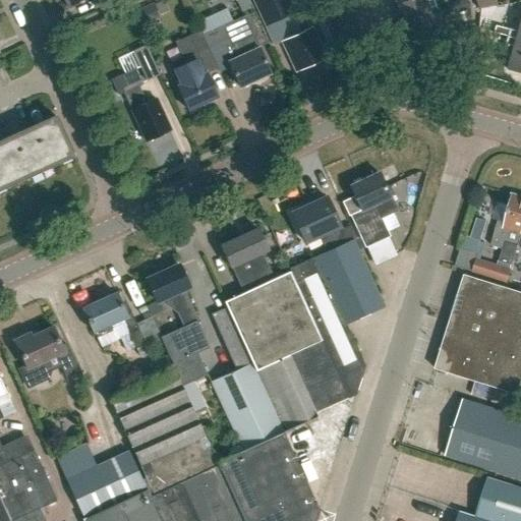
[(63,0),(68,8),(87,0),(63,0)]
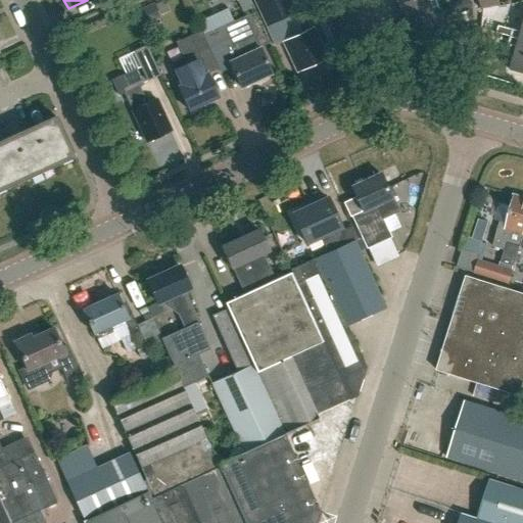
[(235,0),(242,14),(253,9),(248,0),(235,0)]
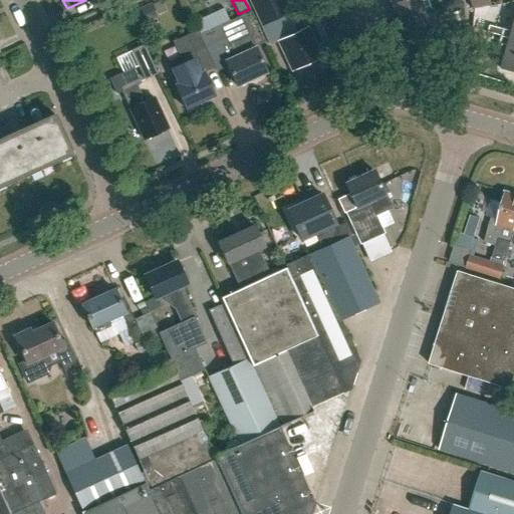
[(250,0),(262,25),(291,12),(285,0),(250,0)]
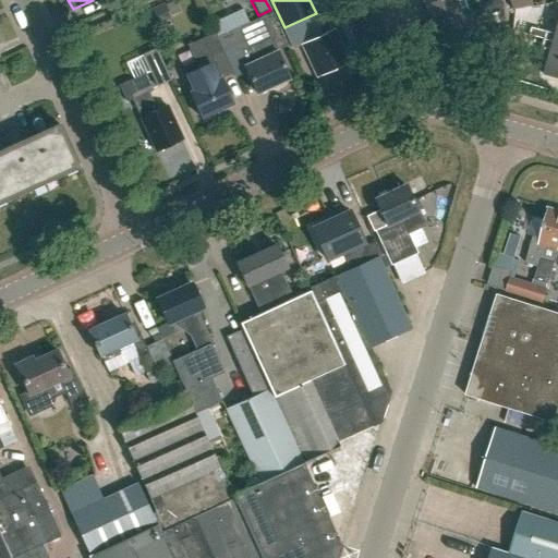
[(423,0),(431,19),(465,5),(463,0),(456,0),(453,1),(452,0),(423,0)]
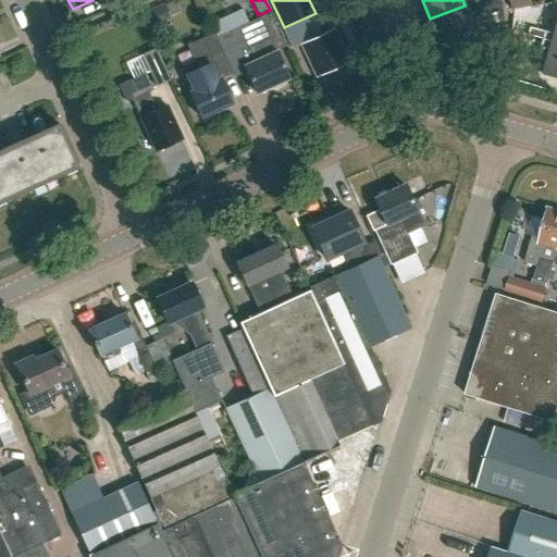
[(481,0),(487,14),(502,10),(497,0),(481,0)]
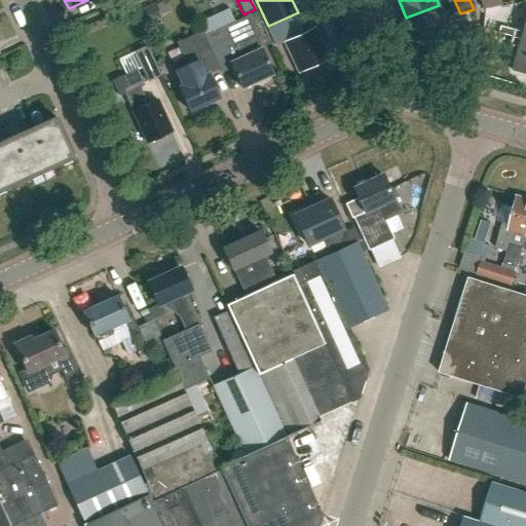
[(142,27),(161,19),(154,4),(136,12),(142,27)]
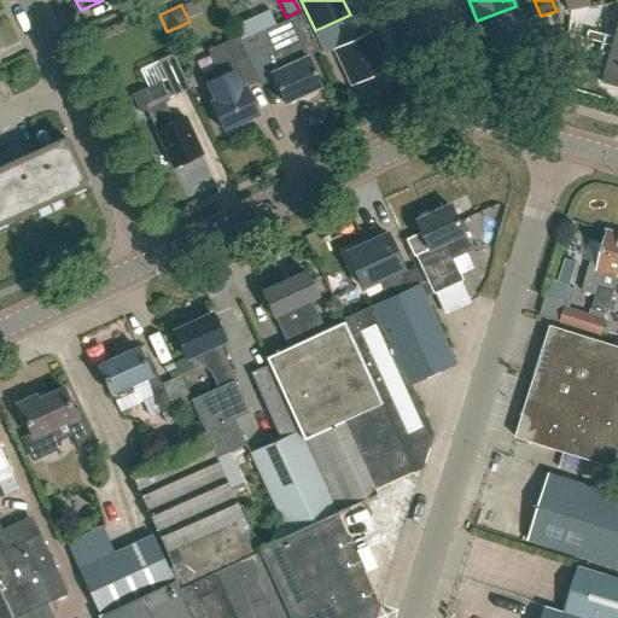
[(262,5),(226,16),(229,30),(266,19),(262,5)]
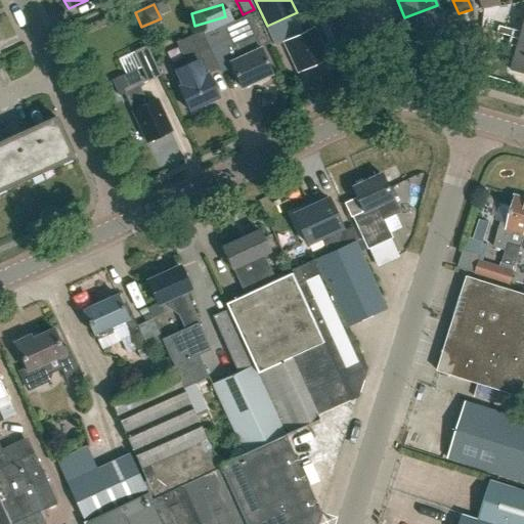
[(440,12),(437,5),(404,17),(415,46),(439,38),(431,15),(440,12)]
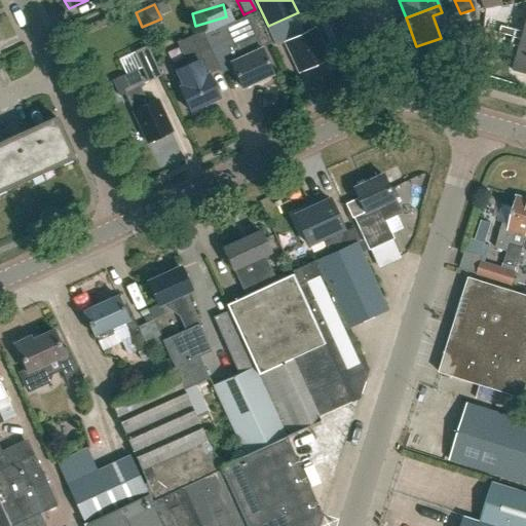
[(210,48),(219,70),(221,74),(232,69),(241,88),(272,75),(262,50),(248,16),(203,37),(209,49),(210,48)]
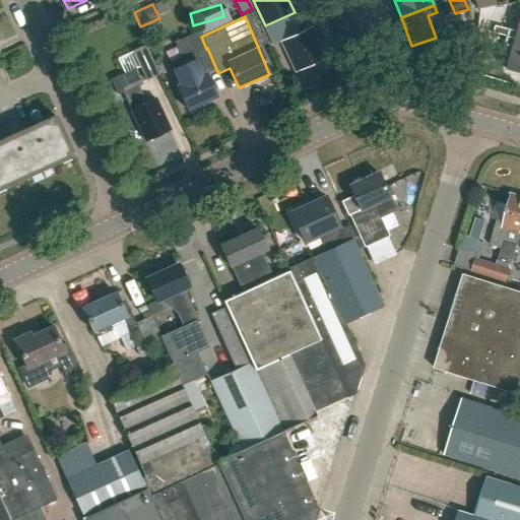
[(492,33),(506,37),(519,41),(519,18),(516,31),(508,28),(508,29),(494,25),(492,33)]
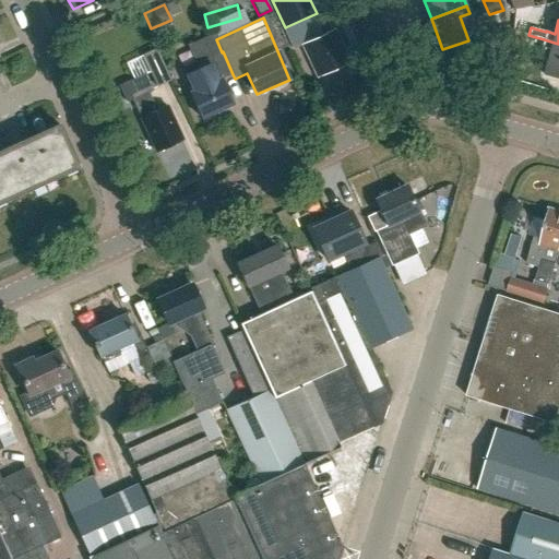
[(318,78),(339,67),(339,66),(348,61),(334,31),(302,46),(318,78)]
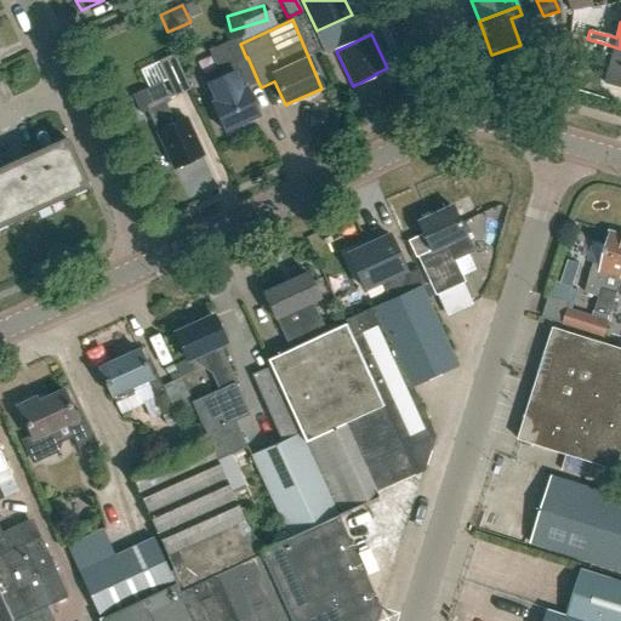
[(246,58),(240,44),(238,38),(209,51),(217,70),(199,79),(203,86),(223,132),(258,117),(246,89),(258,83),(248,57),(246,58)]
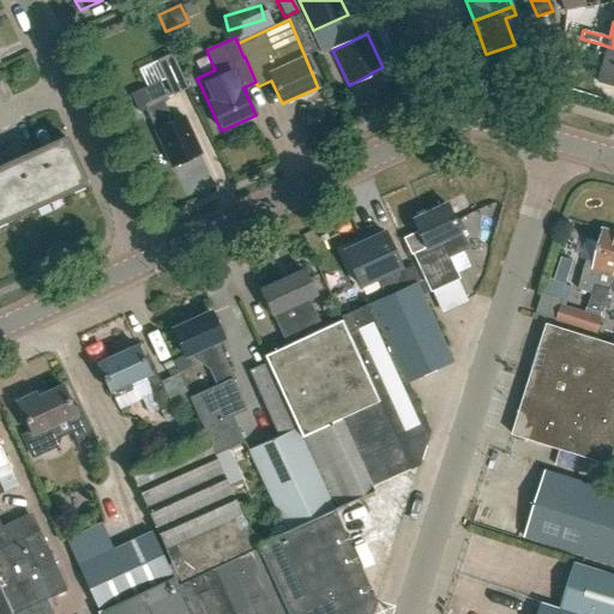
[(613,48),(597,43),(594,52),(605,55),(599,76),(597,82),(599,82),(613,85),(613,48)]
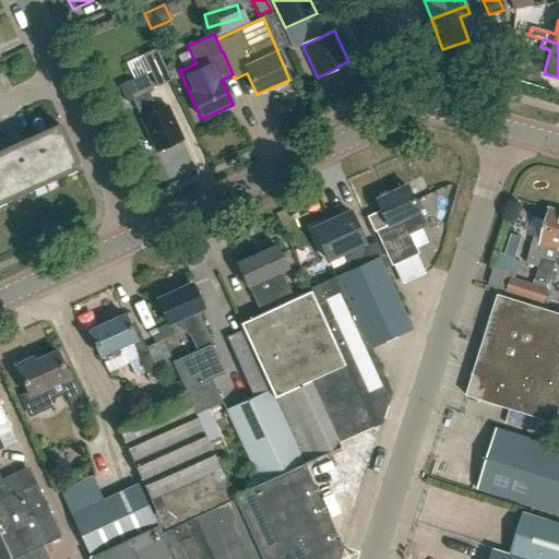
[(156,87),(171,81),(156,49),(142,56),(156,87)]
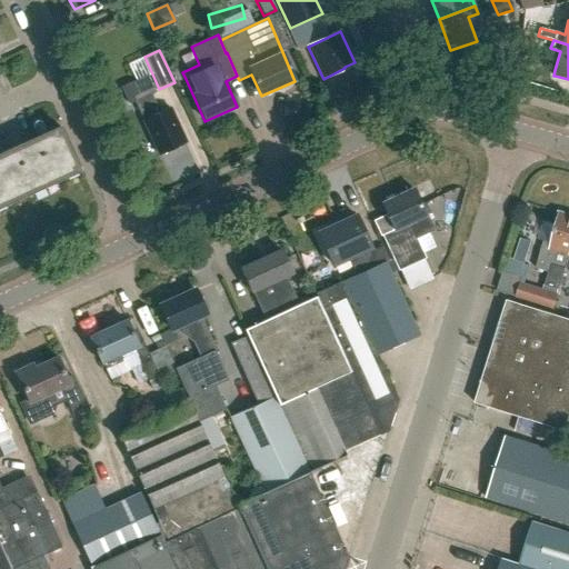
[(161,110),(152,92),(157,90),(149,73),(122,86),(130,102),(136,100),(160,155),(186,142),(169,107),(161,110)]
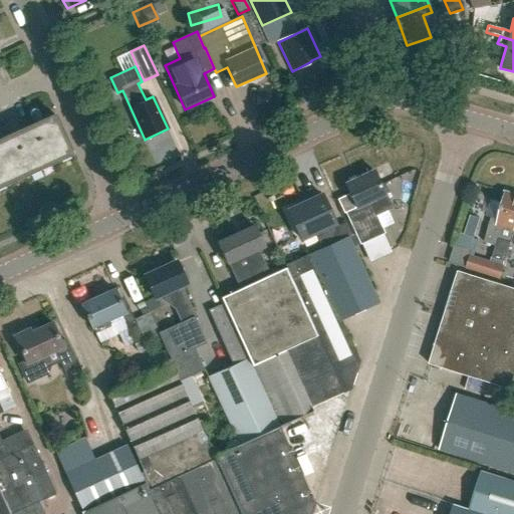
[(0,186),(72,153),(54,113),(0,139),(0,186)]
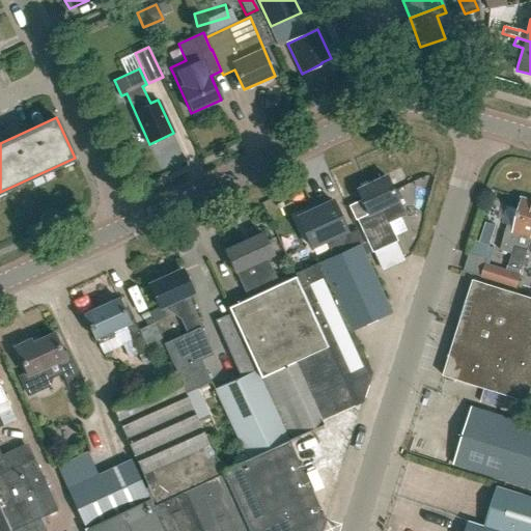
[(355,221),(354,222),(367,252),(396,240),(387,220),(401,214),(395,200),(397,200),(386,175),(356,189),(361,201),(348,207),(355,221)]
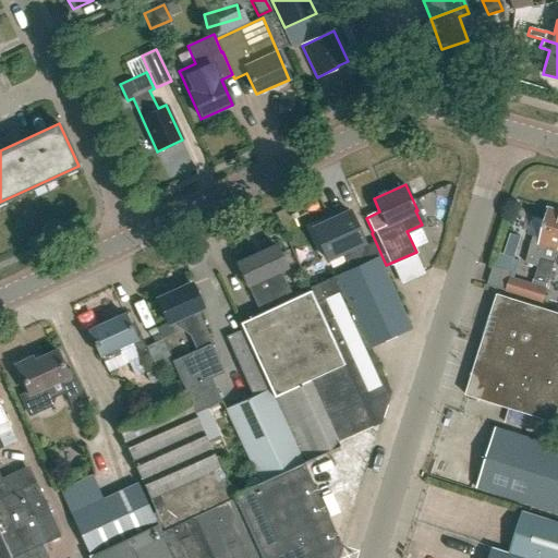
[(557,209),(547,207),(538,238),(533,237),(525,262),(538,265),(534,279),(548,283),(554,264),(555,264),(557,251),(557,209)]
